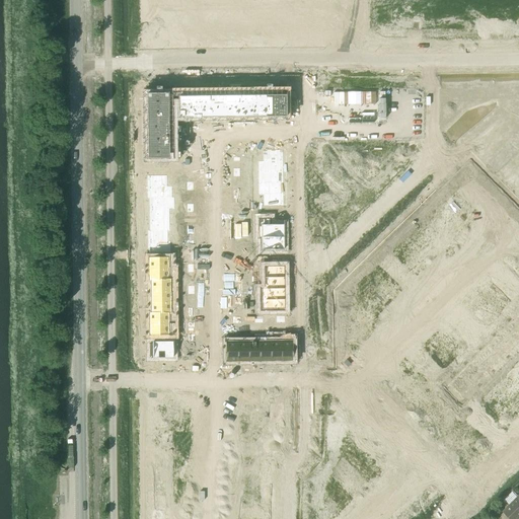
[(168,92),(146,92),(146,158),(147,158),(168,158),(168,118),(183,118),(183,119),(286,119),(286,95),(177,95),(177,98),(168,98),(168,92)]
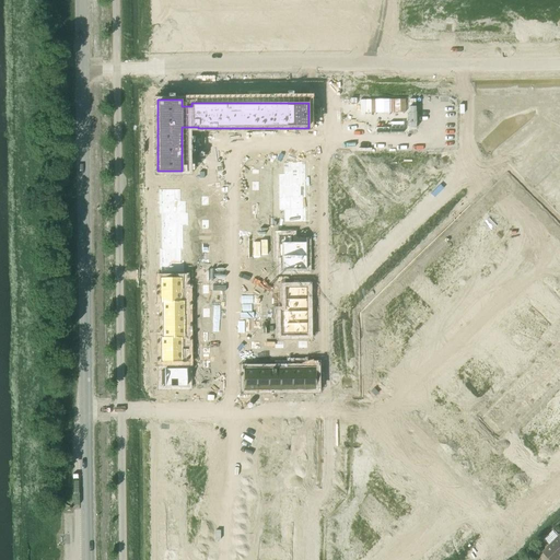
[(305,161),(283,162),(283,174),(305,174),(305,161)]
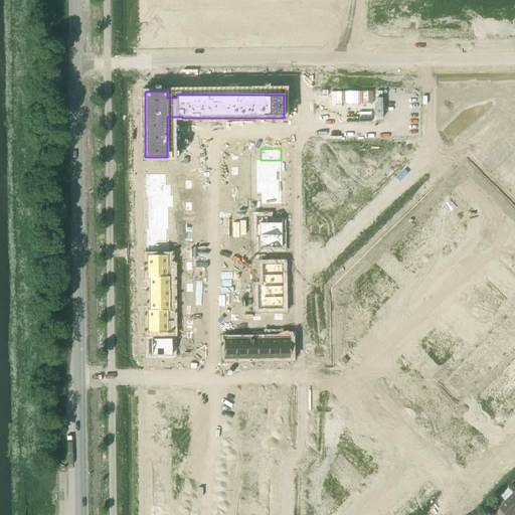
[(281,160),(261,160),(261,171),(281,171),(281,160)]
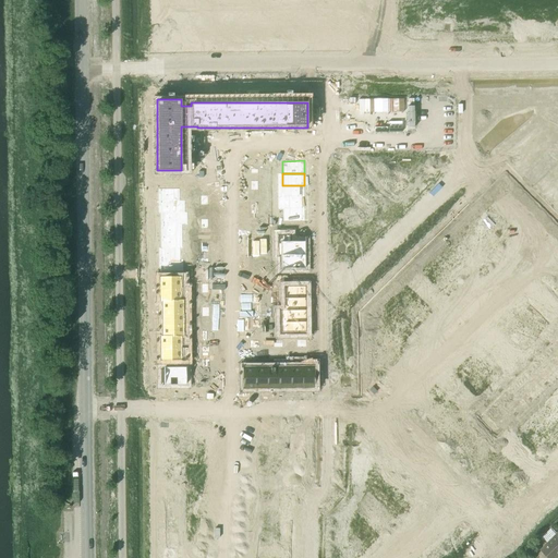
[(304,185),(282,185),(282,197),(304,196),(304,185)]
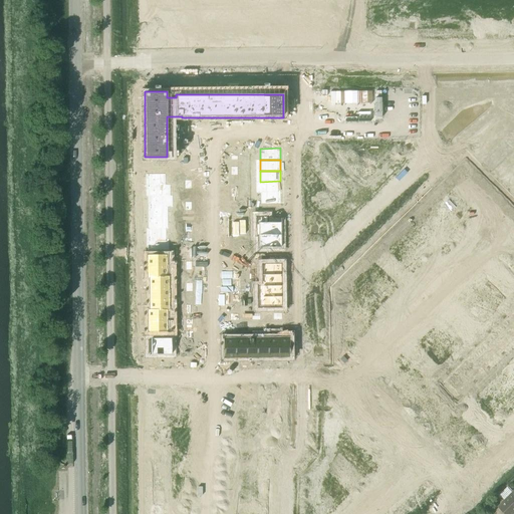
[(166,174),(146,174),(146,185),(166,185),(166,174)]
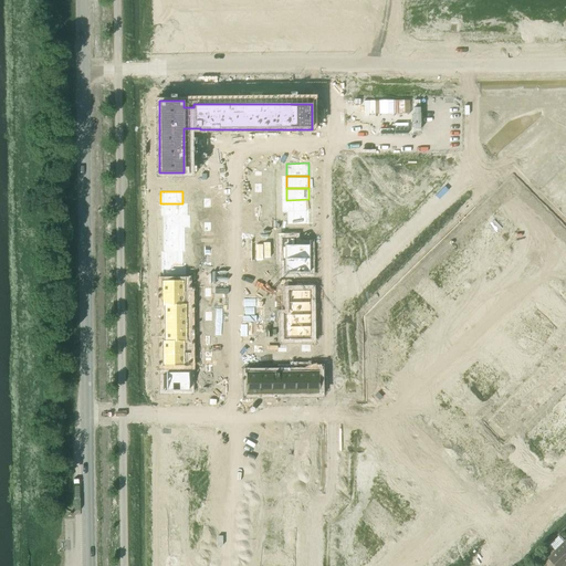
[(308,199),(286,200),(286,211),(308,211),(308,199)]
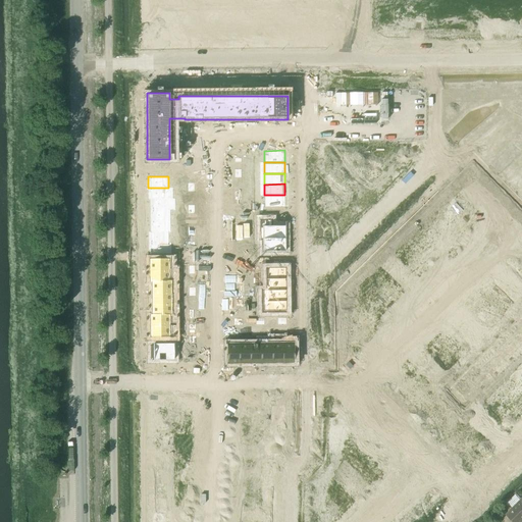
[(168,188),(148,188),(148,199),(150,199),(168,199),(168,188)]
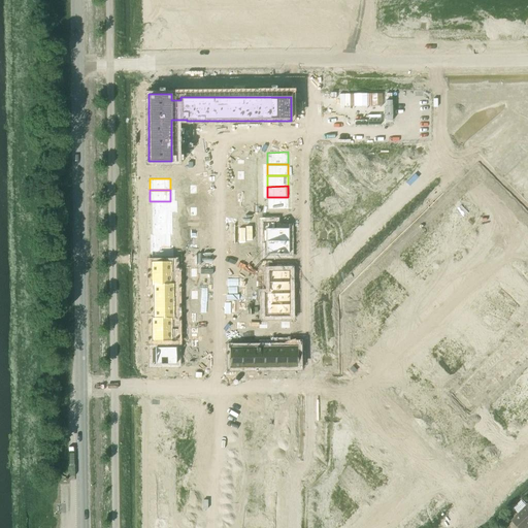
[(288,197),(267,197),(268,209),(289,209),(288,197)]
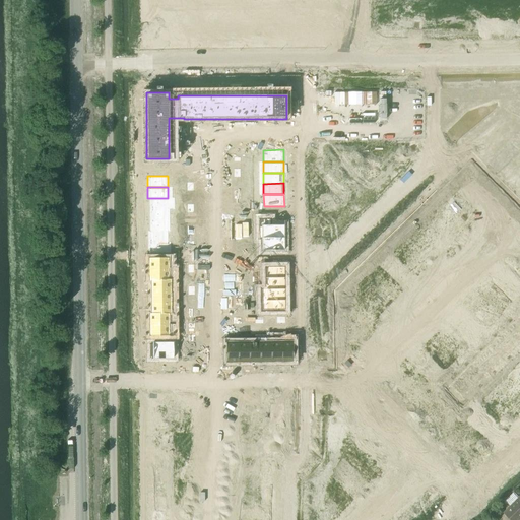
[(446,197),(438,205),(453,221),(466,209),(459,202),(455,206),(446,197)]
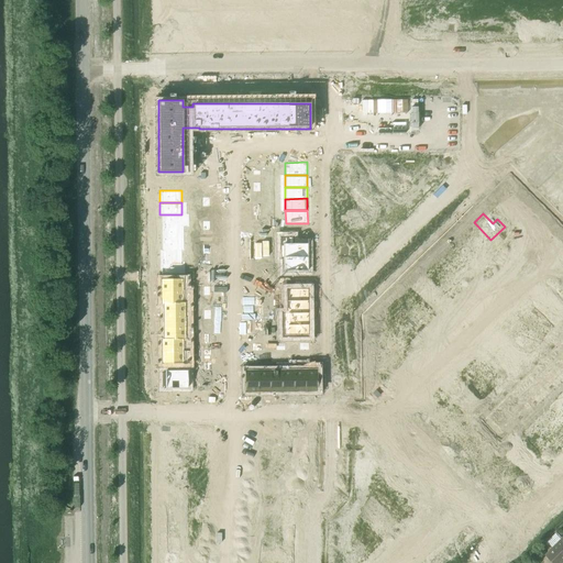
[(181,214),(162,214),(162,227),(184,227),(184,214),(181,214)]
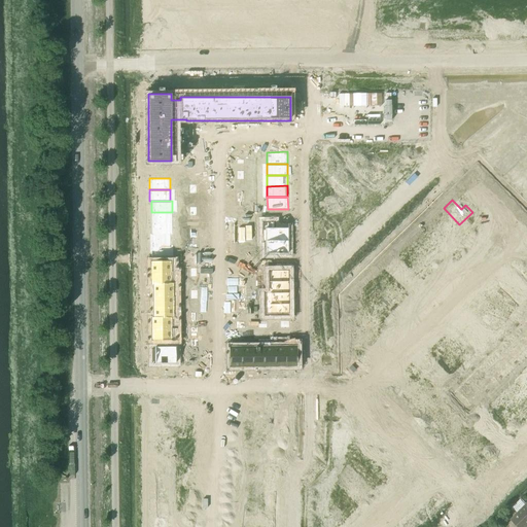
[(444,208),(434,216),(445,226),(440,231),(447,237),(459,224),(444,208)]
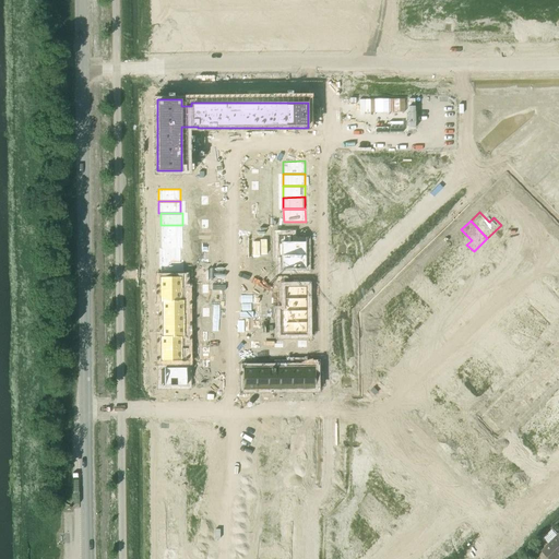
[(182,225),(161,225),(161,237),(182,236),(182,225)]
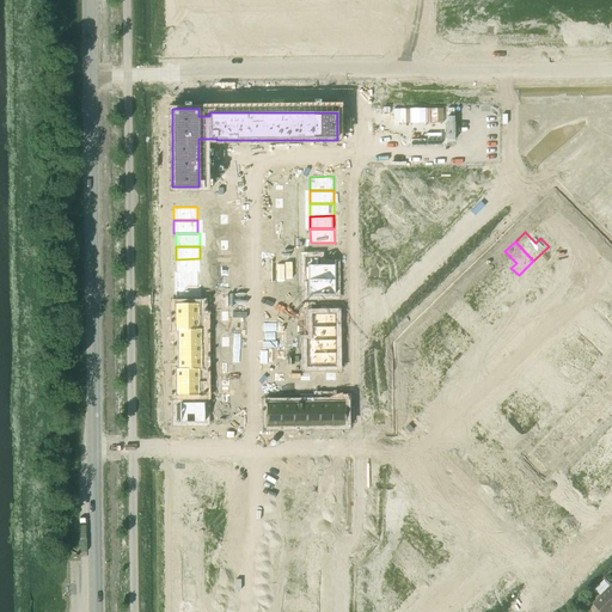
[(200,258),(176,259),(177,271),(199,271),(201,271),(200,258)]
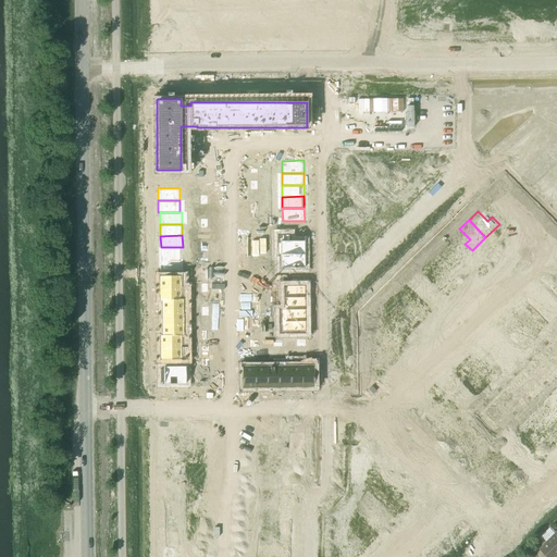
[(289,235),(281,235),(281,255),(305,255),(305,240),(289,240),(289,235)]
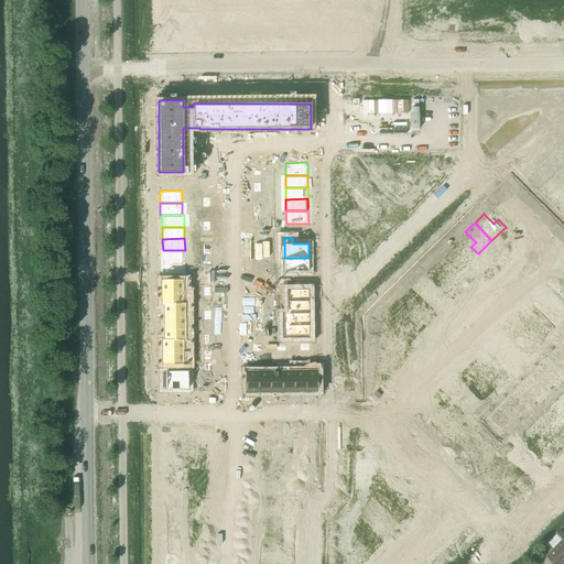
[(163,250),(161,250),(161,262),(183,262),(183,250),(163,250)]
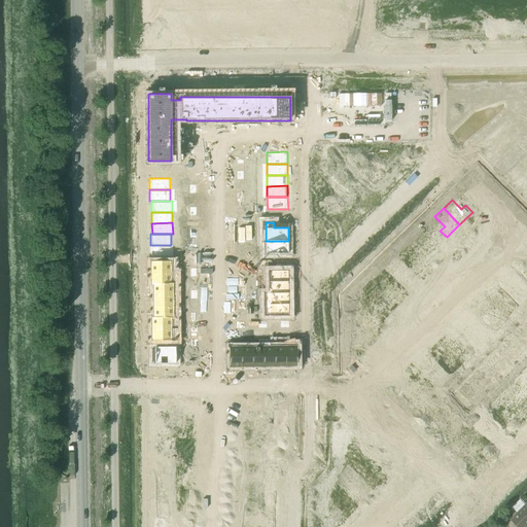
[(288,241),(266,241),(266,259),(274,259),(274,253),(288,253),(288,241)]
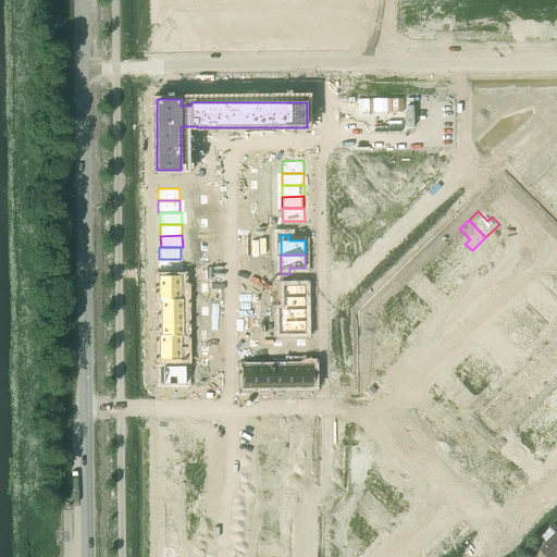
[(181,259),(159,259),(159,272),(181,271),(181,259)]
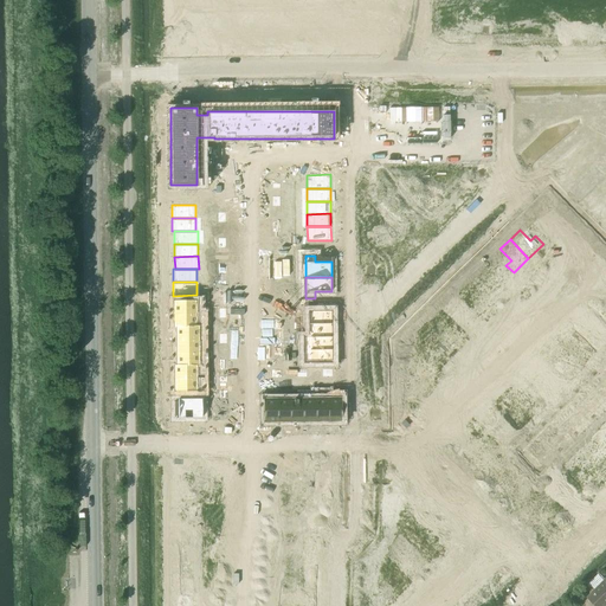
[(197,300),(173,301),(173,314),(197,314),(197,300)]
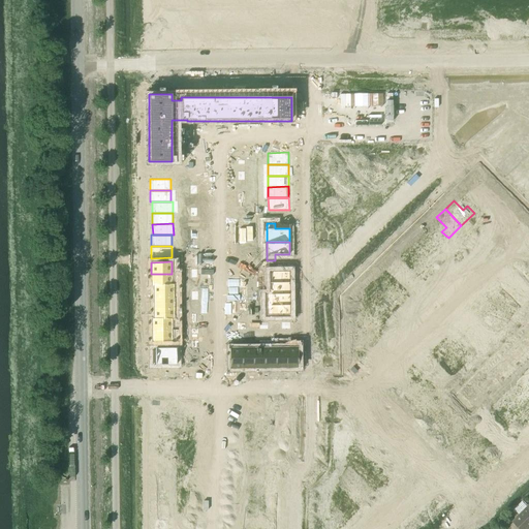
[(289,271),(269,271),(269,283),(289,283),(289,271)]
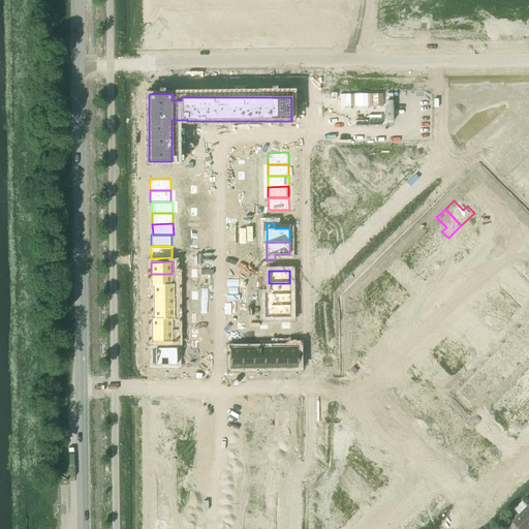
[(172,274),(151,274),(151,285),(153,285),(172,285),(172,274)]
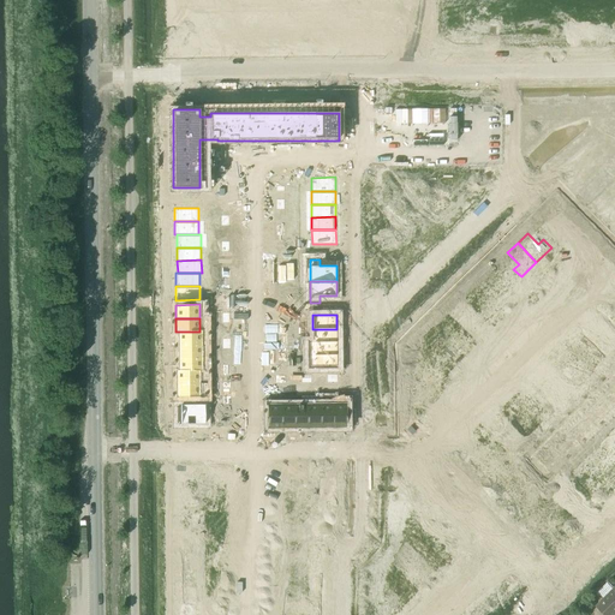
[(431,327),(421,338),(433,348),(427,354),(435,362),(451,346),(431,327)]
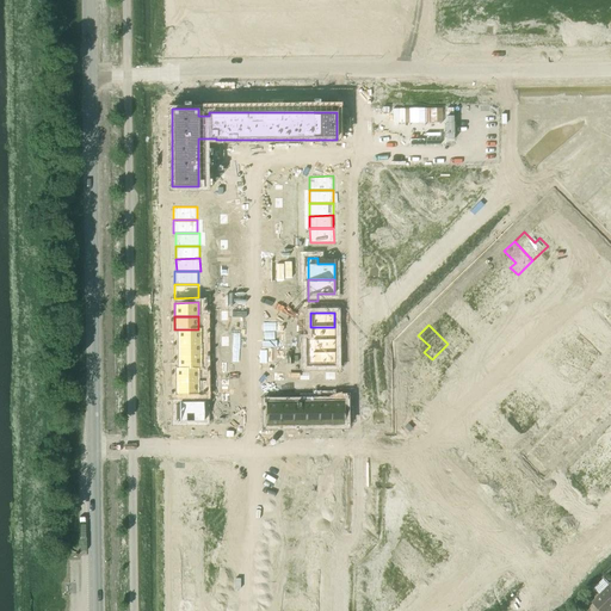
[(334,327),(310,327),(312,340),(335,339),(334,327)]
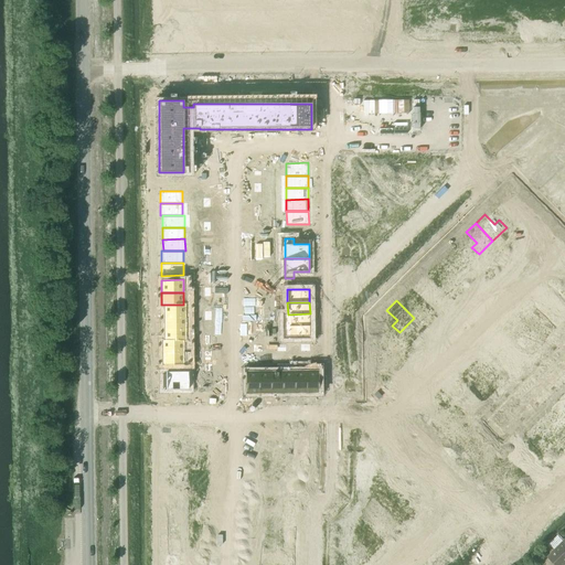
[(183,305),(163,305),(163,317),(185,316),(185,305),(183,305)]
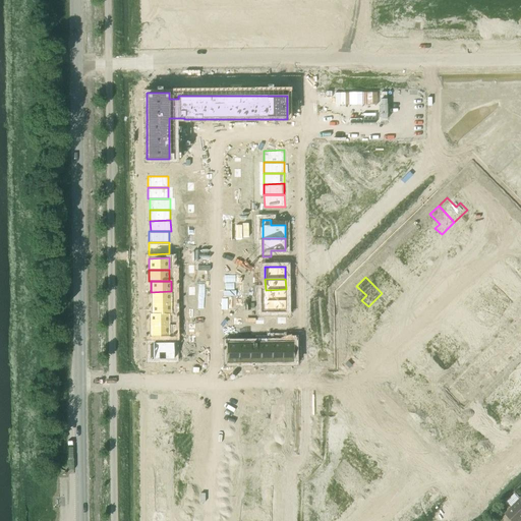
[(520,294),(511,284),(503,292),(517,306),(520,302),(520,294)]
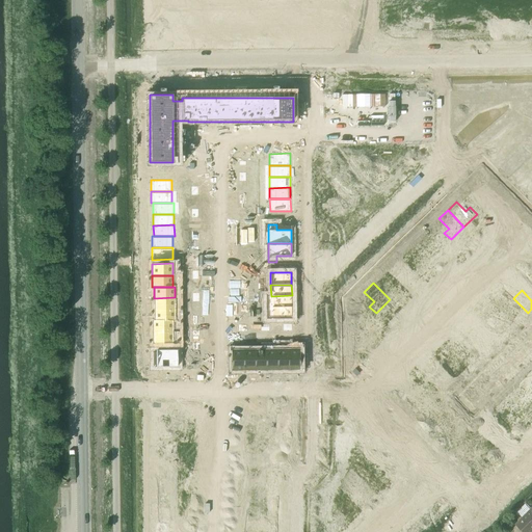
[(292,295),(271,296),(271,307),(292,307),(292,295)]
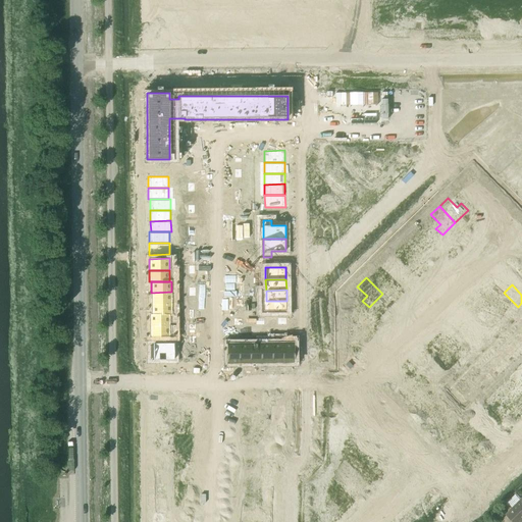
[(171,292),(151,293),(151,303),(171,303),(171,292)]
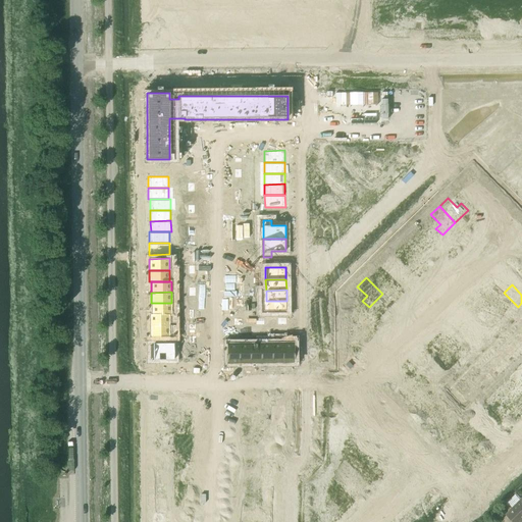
[(504,293),(496,301),(510,315),(518,307),(504,293)]
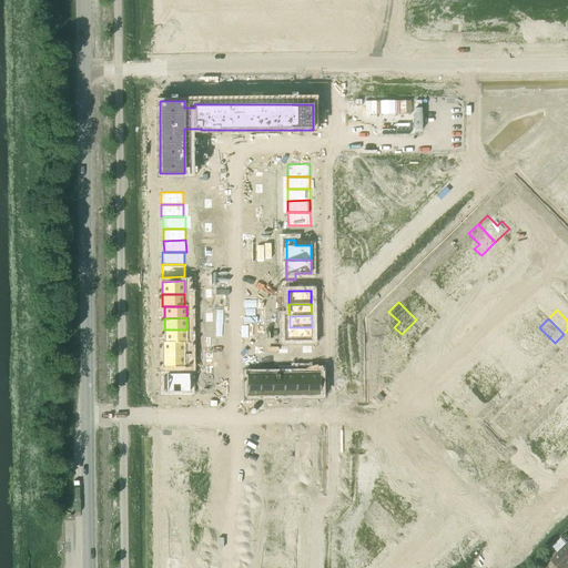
[(312,327),(290,327),(290,341),(312,341),(312,327)]
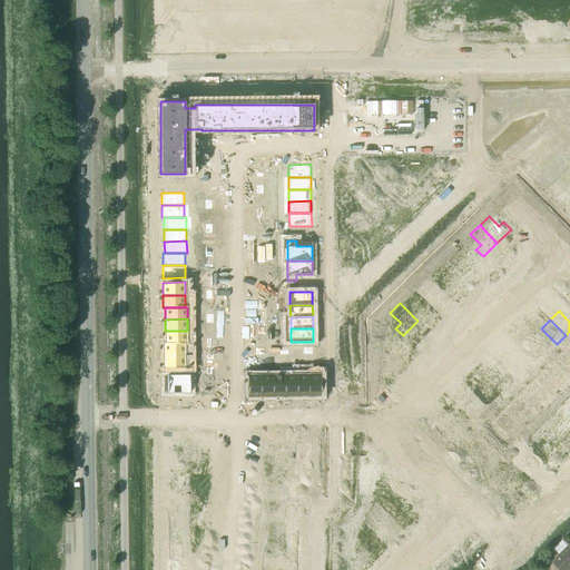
[(541,328),(532,337),(548,353),(557,344),(541,328)]
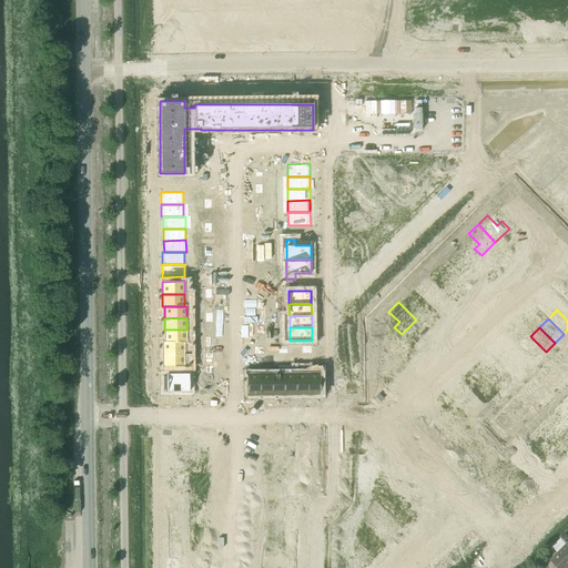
[(530,336),(523,344),(538,359),(546,352),(530,336)]
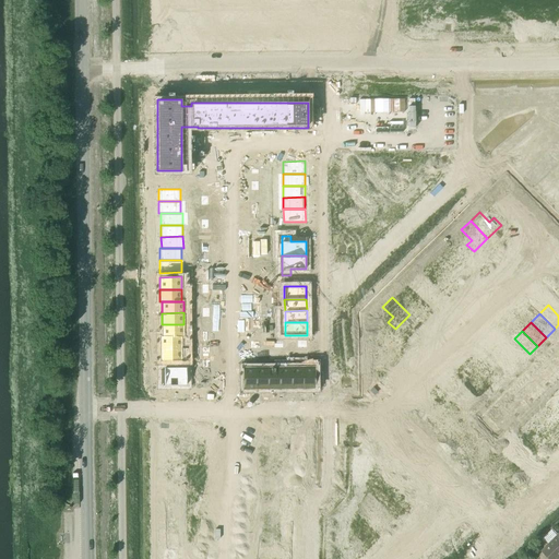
[(162,336),(159,336),(161,348),(182,348),(181,336),(162,336)]
